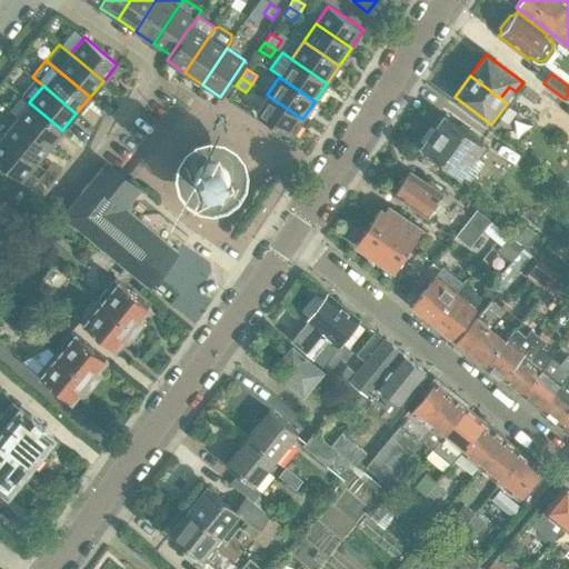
[(302,119),(267,95),(255,112),(290,137),(302,119)]
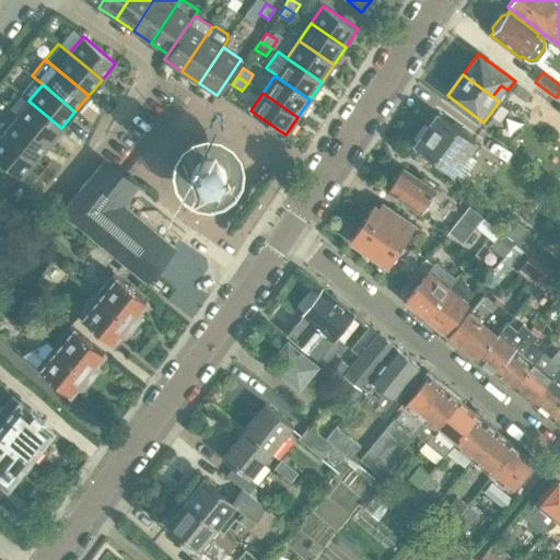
[(61,128),(28,101),(15,116),(48,144),(61,128)]
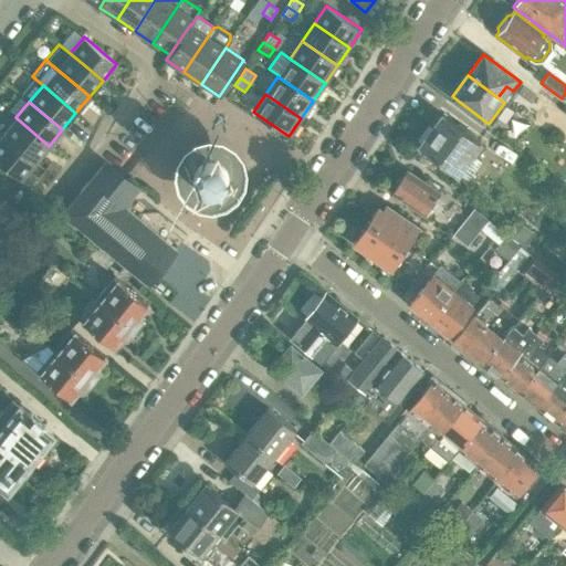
[(441,114),(418,144),(468,180),(481,163),(470,155),(479,142),(441,114)]
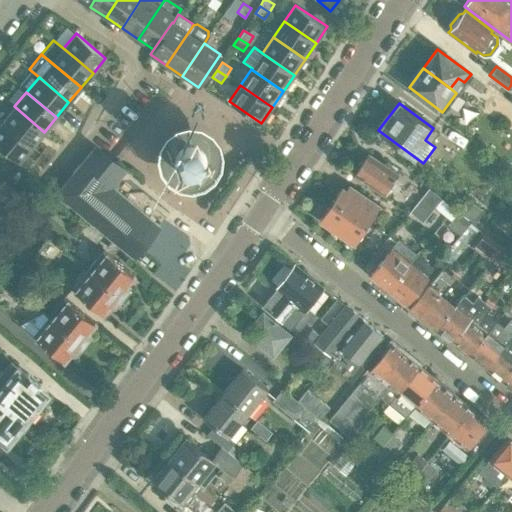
[(44,132),(14,106),(2,121),(32,146),(44,132)]
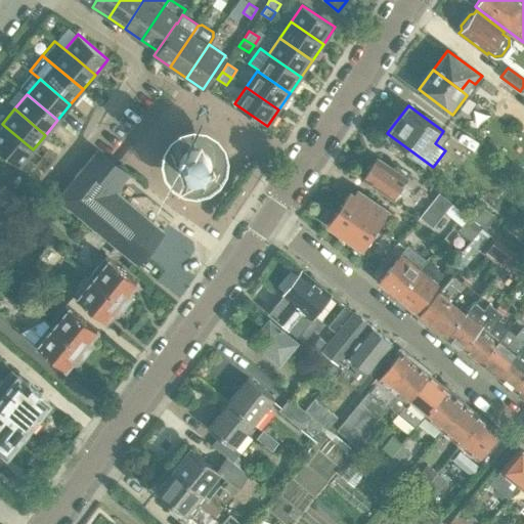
[(0,148),(19,166),(33,149),(2,124),(0,126),(0,148)]
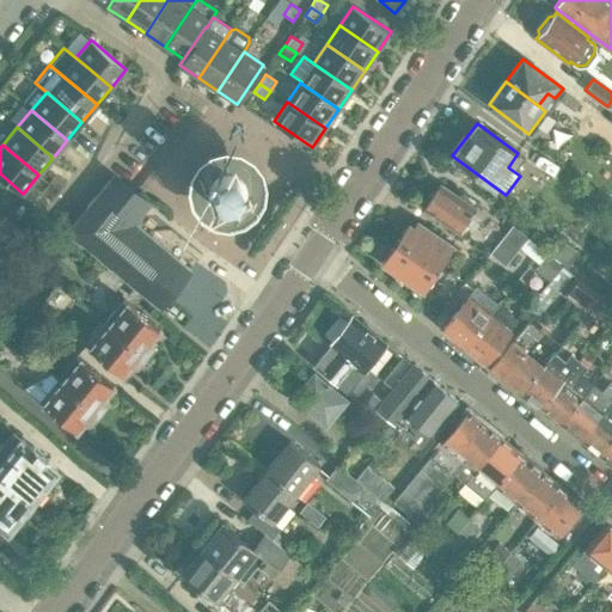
[(189,270),(152,239),(134,224),(138,220),(138,216),(135,214),(138,212),(136,202),(134,200),(136,197),(135,194),(112,175),(67,231),(159,306),(189,270)]
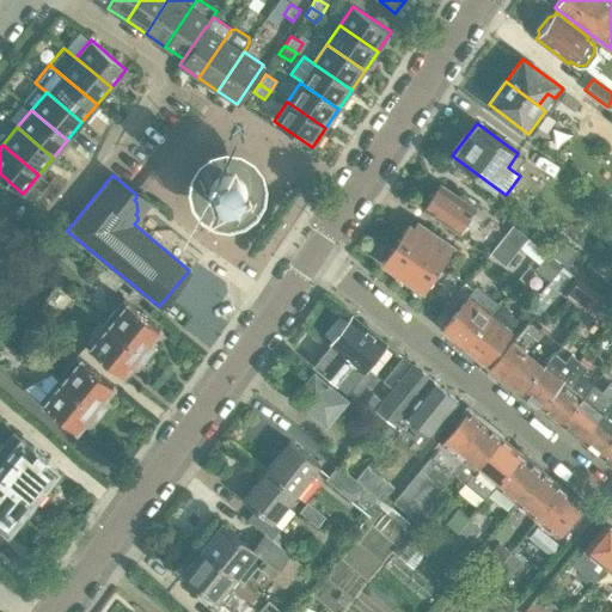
[(65,184),(55,176),(48,183),(59,191),(65,184)]
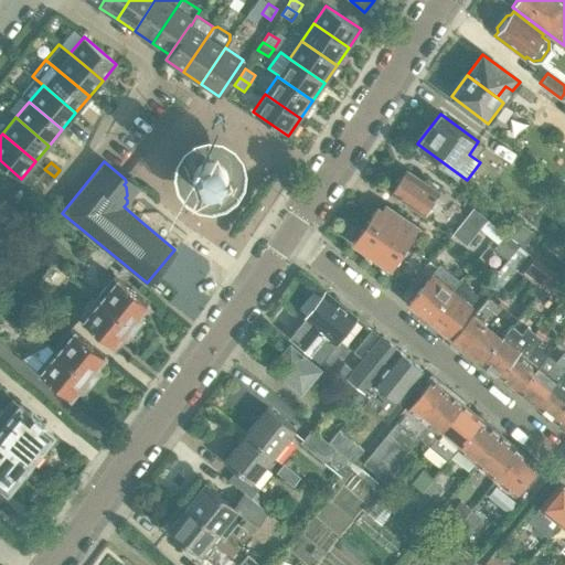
[(227,188),(228,184),(227,182),(226,178),(225,173),(222,170),(219,168),(215,166),(213,164),(212,164),(211,164),(209,164),(208,164),(203,164),(199,166),(195,168),(192,171),(189,174),(187,178),(185,182),(185,187),(187,191),(188,194),(190,199),(193,202),(196,204),(200,206),(204,206),(209,206),(213,206),(217,204),(221,202),(223,199),(225,195),(226,193),(227,190),(227,188)]
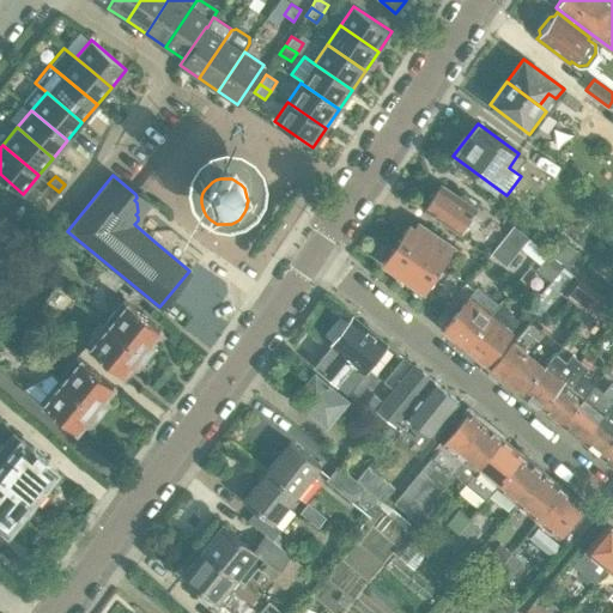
[(52,201),(59,192),(48,183),(41,193),(52,201)]
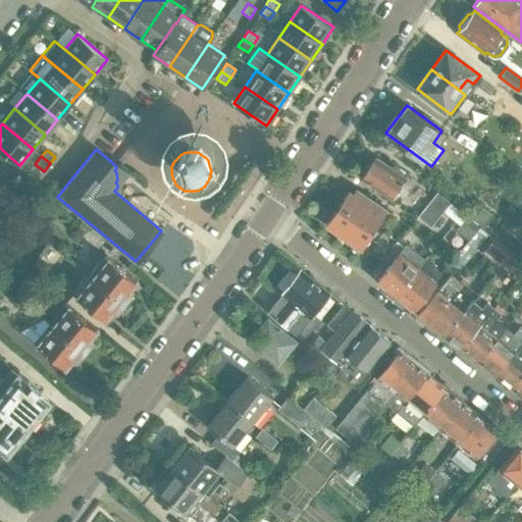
[(390,199),(405,177),(399,172),(399,168),(394,166),(389,167),(374,157),(368,166),(364,167),(361,172),(361,176),(360,178),(390,199)]
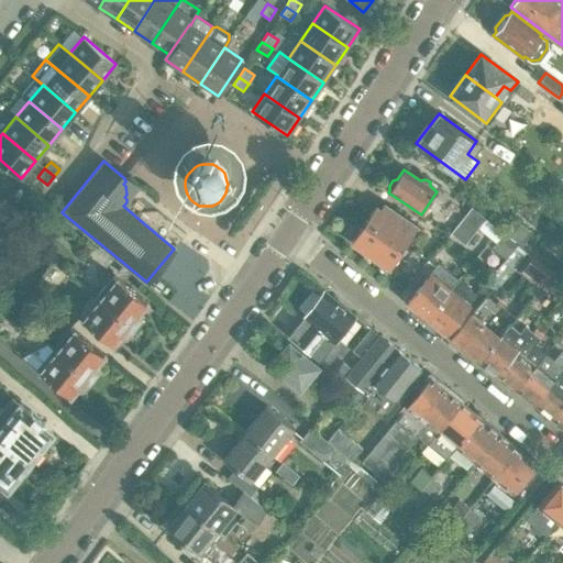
[(410,234),(415,238),(421,229),(384,203),(381,209),(376,206),(366,220),(404,245),(410,234)]
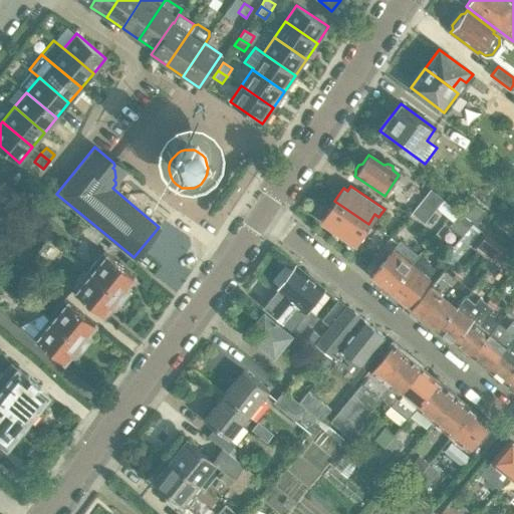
[(428,217),(443,200),(430,190),(411,213),(424,223),(428,217)]
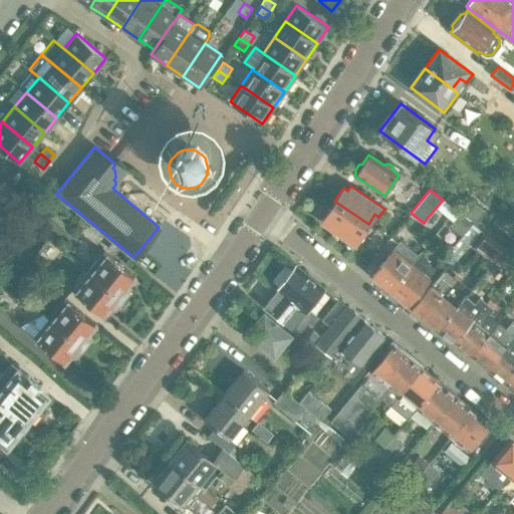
[(355,244),(368,224),(334,201),(321,221),(355,244)]
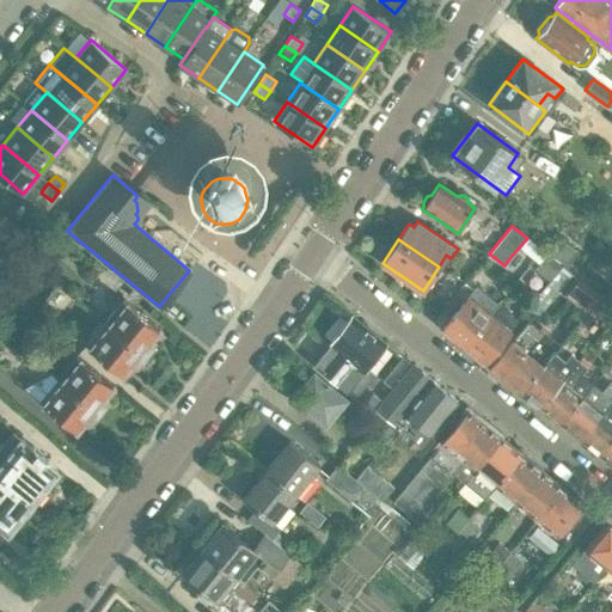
[(536,269),(550,281),(562,267),(548,256),(536,269)]
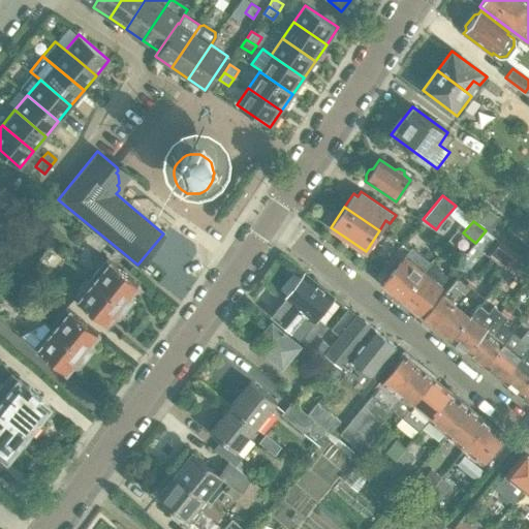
[(464,276),(495,238),(486,230),(475,243),(466,255),(455,269),(464,276)]
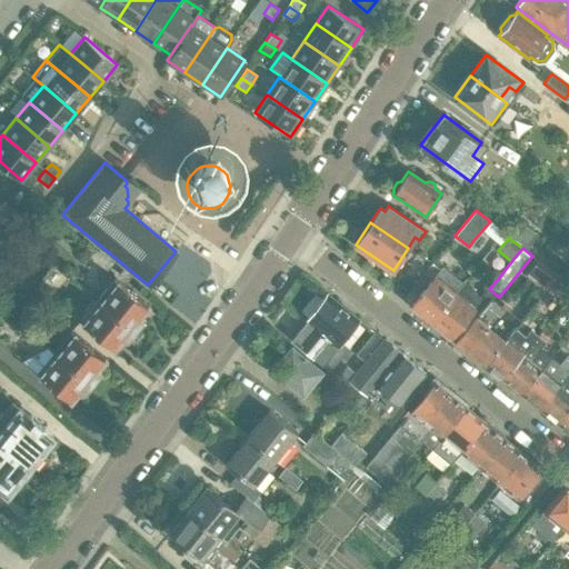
[(536,259),(525,273),(545,289),(557,276),(536,259)]
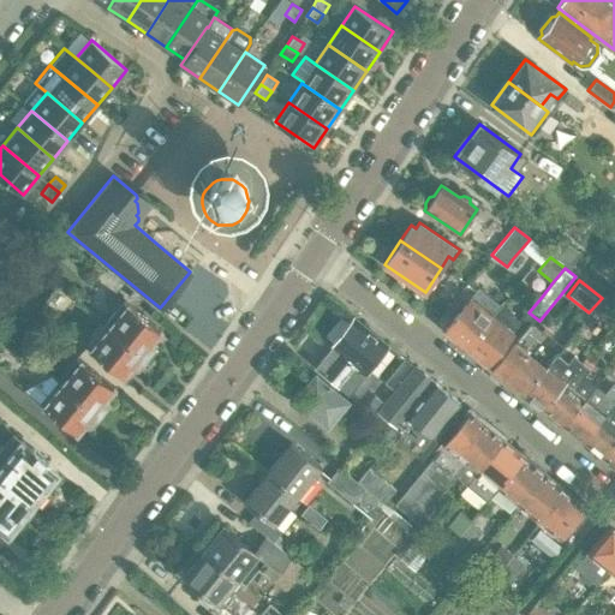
[(466,347),(500,305),(478,288),(445,330),(466,347)]
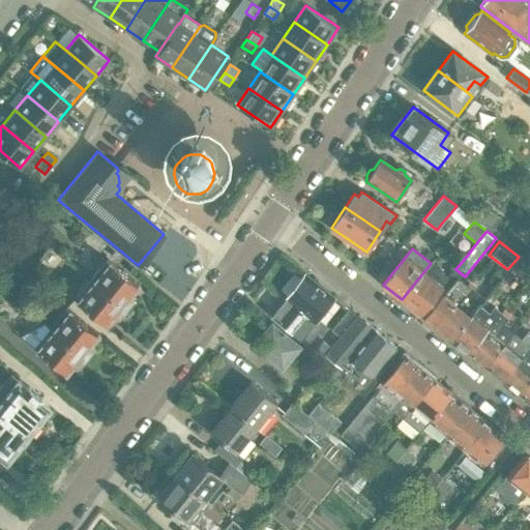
[(514,266),(524,273),(529,266),(521,258),(514,266)]
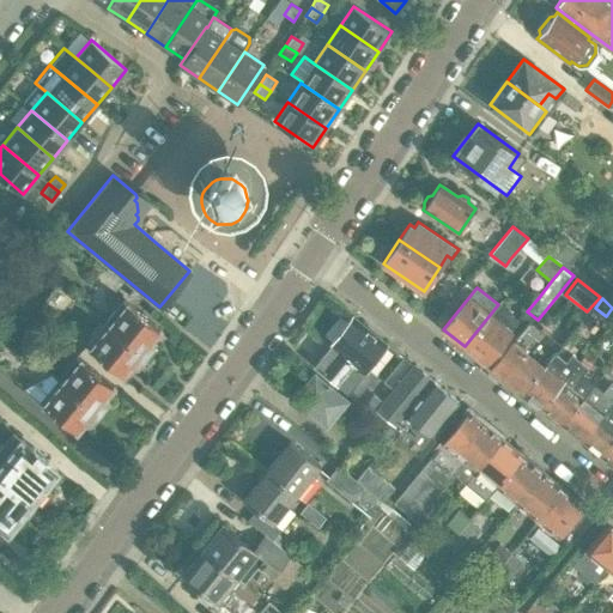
[(159,329),(126,302),(122,299),(104,322),(144,356),(152,345),(152,338),(159,329)]
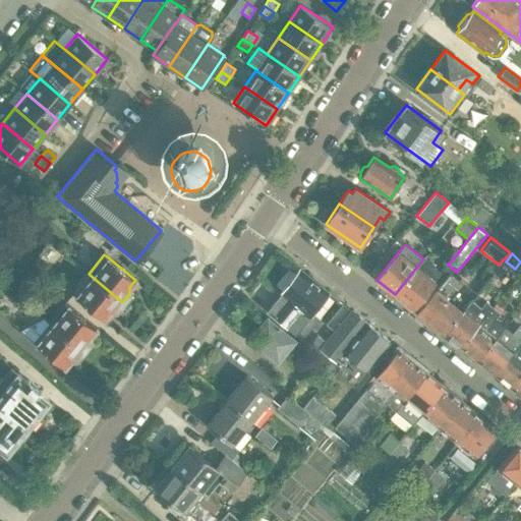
[(412,308),(441,274),(423,258),(395,294),(412,308)]
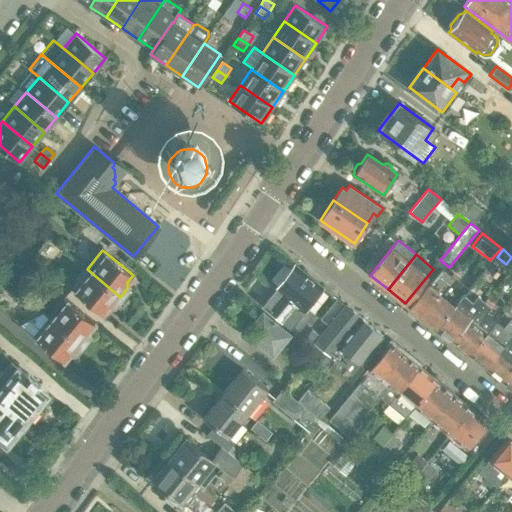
[(306,307),(322,287),(294,264),(274,288),(275,289),(303,311),(306,307)]
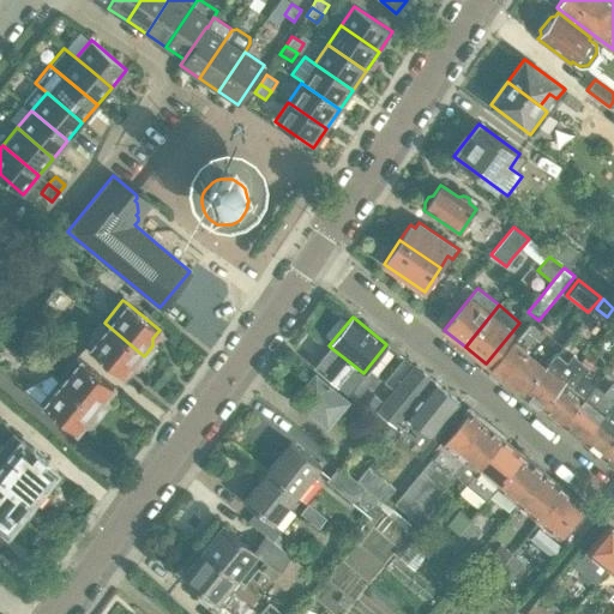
[(522,393),(545,367),(533,357),(548,338),(529,321),(492,368),(522,393)]
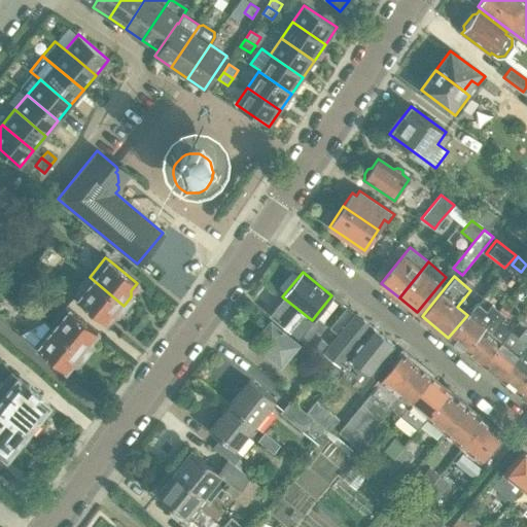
[(124,306),(90,277),(73,296),(105,322),(111,315),(116,314),(124,306)]
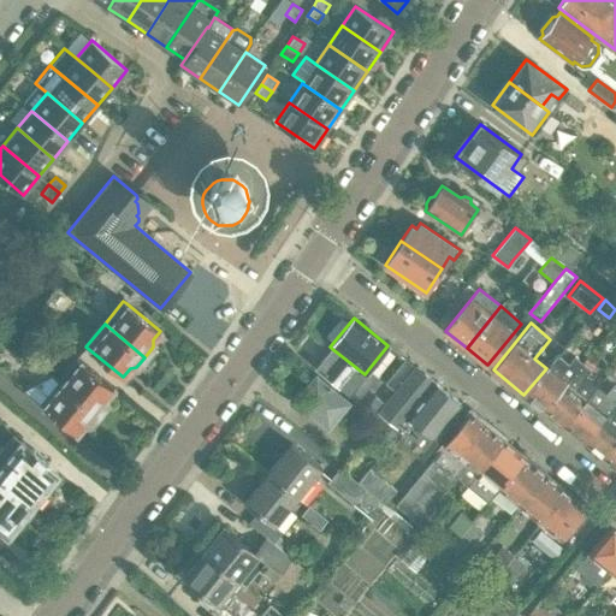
[(365,374),(331,348),(317,367),(345,390),(351,383),(365,392),(377,377),(368,369),(365,374)]
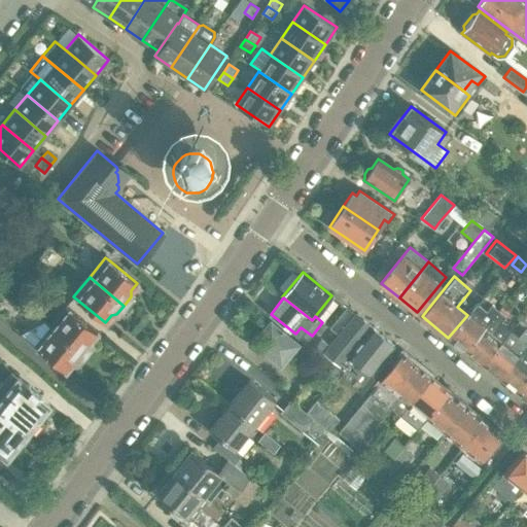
[(448,338),(465,351),(498,311),(491,306),(487,310),(477,303),(467,315),(448,338)]
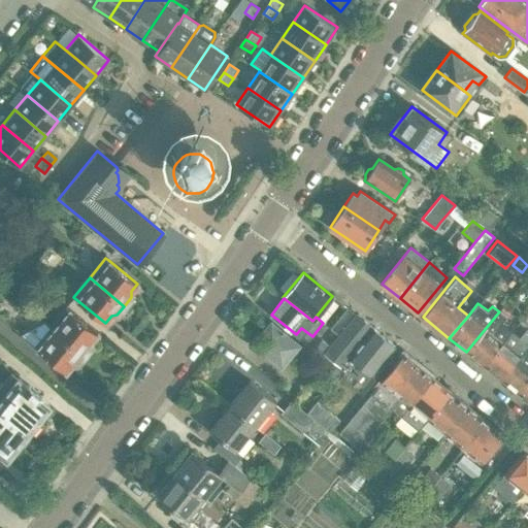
[(97,332),(65,306),(50,325),(43,320),(42,321),(84,355),(91,345),(91,339),(97,332)]
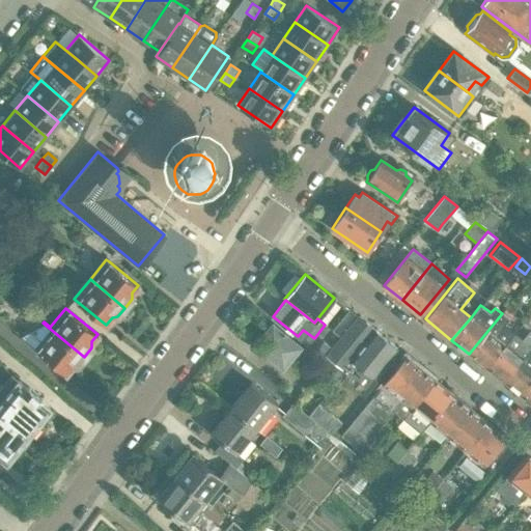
[(332,331),(345,314),(338,308),(325,325),(332,331)]
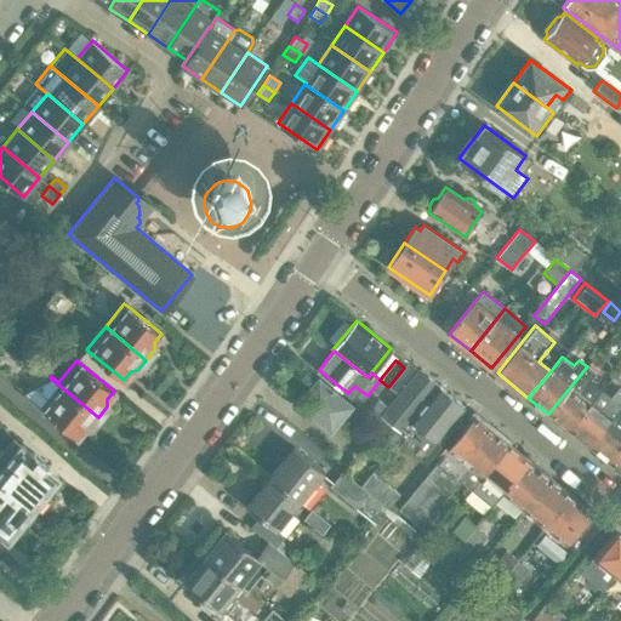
[(568,431),(600,391),(588,380),(594,372),(587,366),(548,414),(568,431)]
